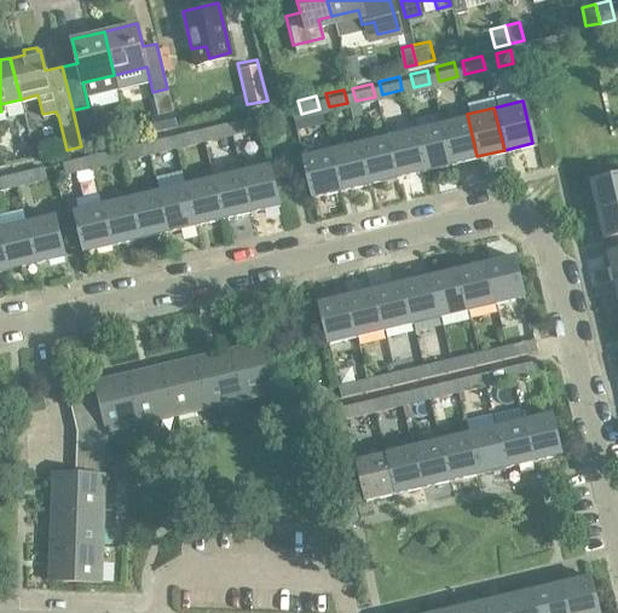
[(173,109),(157,113),(150,114),(154,128),(177,123),(173,109)]
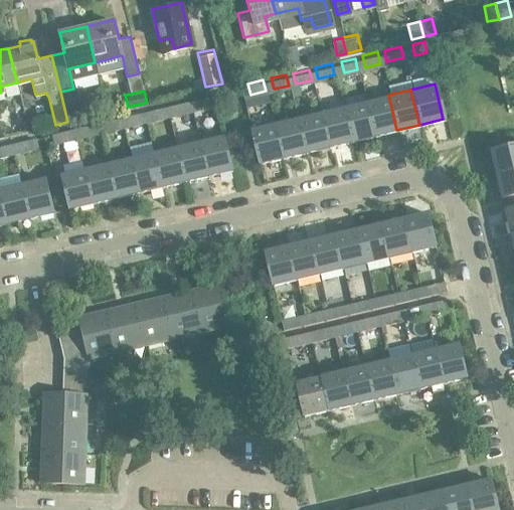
[(217,92),(192,98),(195,109),(219,103),(217,92)]
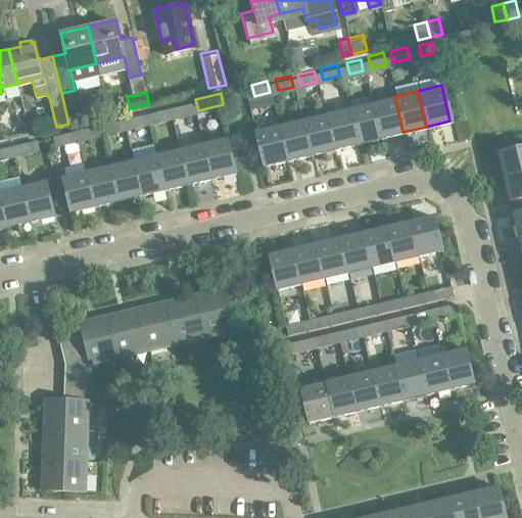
[(402,132),(394,96),(371,102),(379,138),(402,132)]
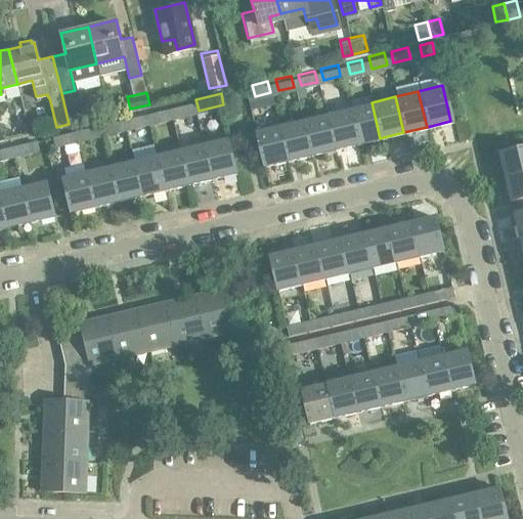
[(199,111),(195,99),(172,104),(175,116),(199,111)]
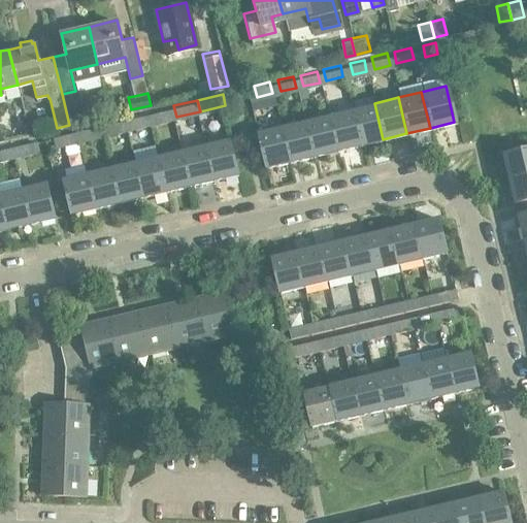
[(383,139),(374,103),(351,108),(359,144),(383,139)]
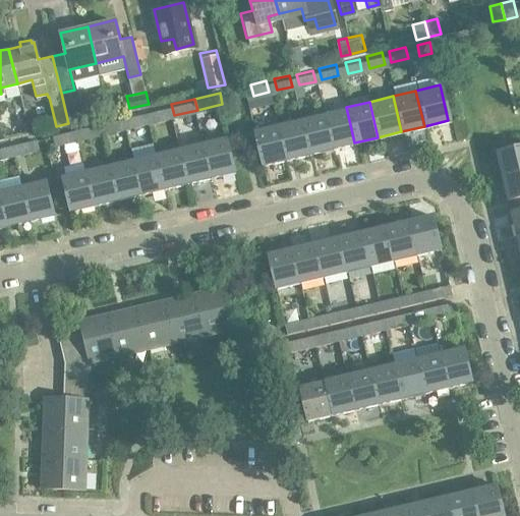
[(171,104),(148,110),(151,120),(174,115),(171,104)]
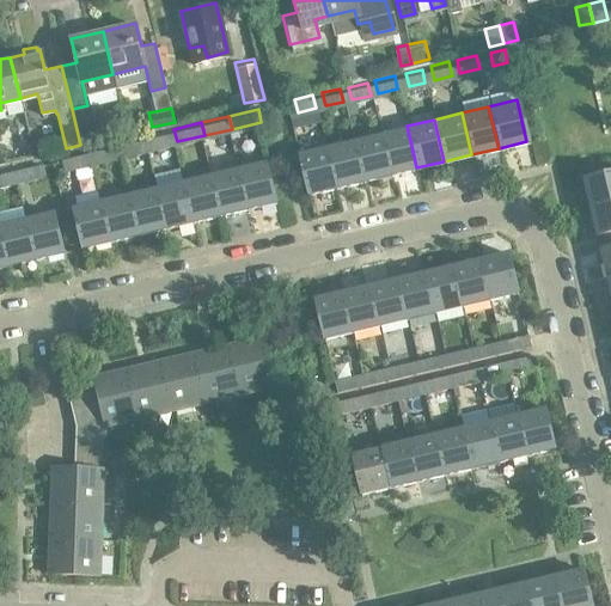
[(416,167),(407,126),(379,133),(389,173),(416,167)]
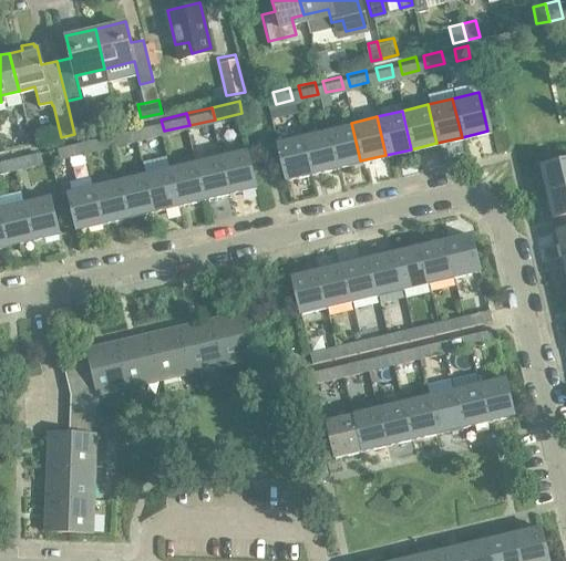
[(161,120),(136,125),(140,137),(164,131),(161,120)]
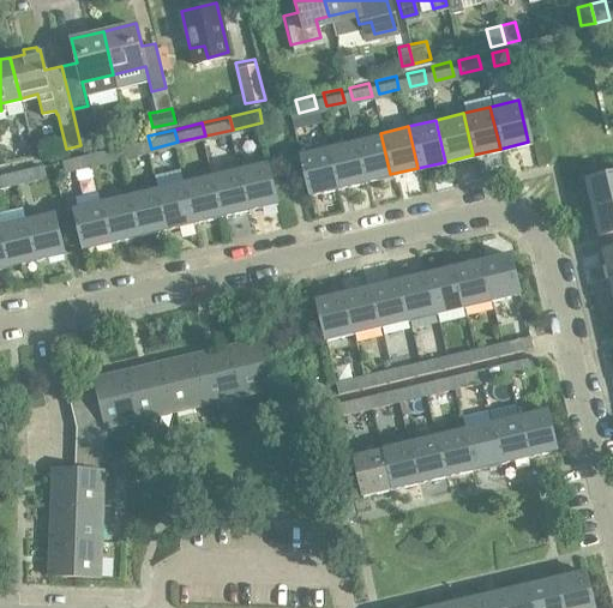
[(380,133),(353,139),(362,181),(390,174),(380,133)]
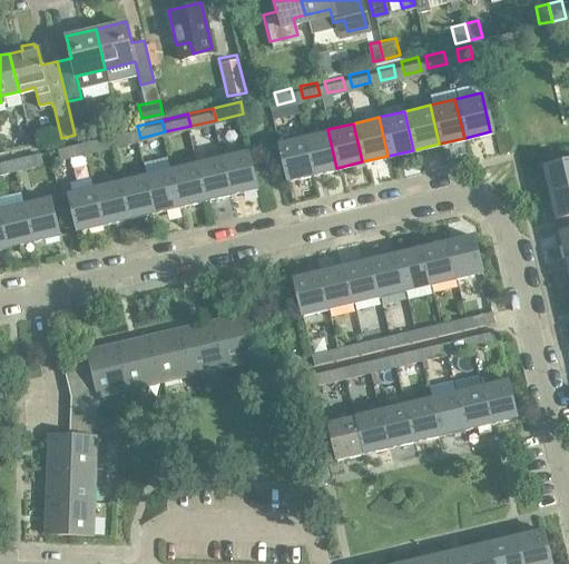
[(137,126),(111,131),(115,144),(140,138),(137,126)]
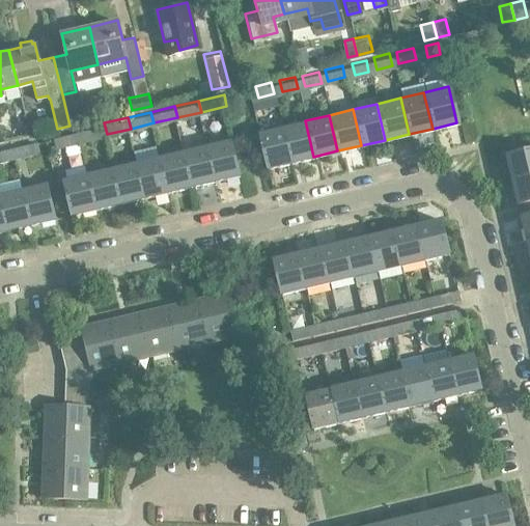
[(313,157),(305,120),(281,127),(289,162),(313,157)]
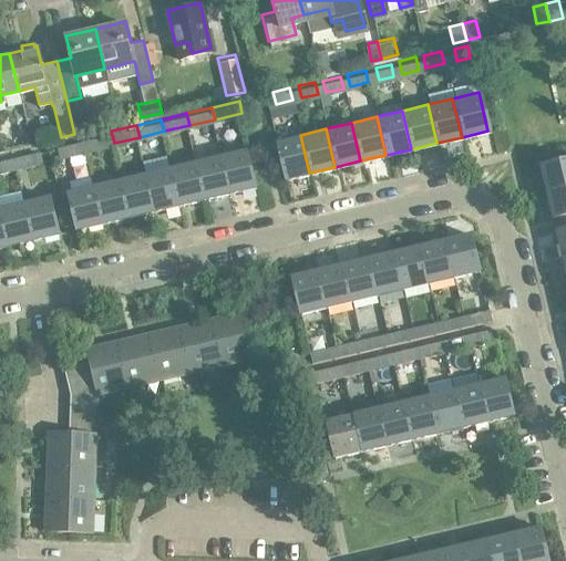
[(114,143),(111,131),(84,137),(86,149),(114,143)]
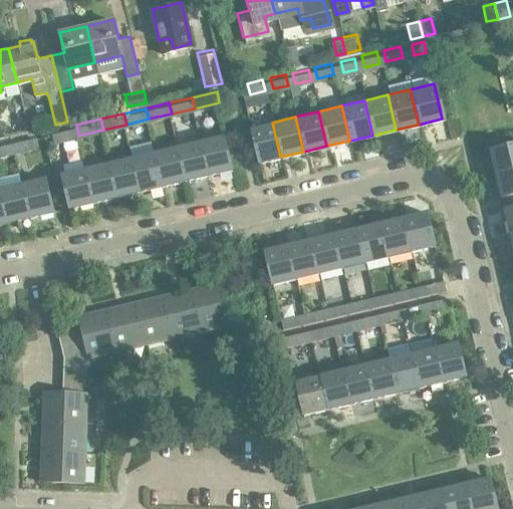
[(280,157),(272,122),(249,128),(257,163),(280,157)]
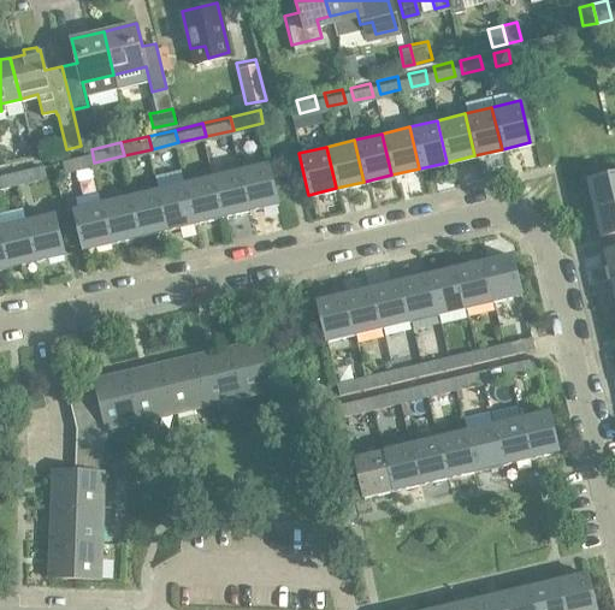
[(94,163),(92,149),(63,157),(66,169),(94,163)]
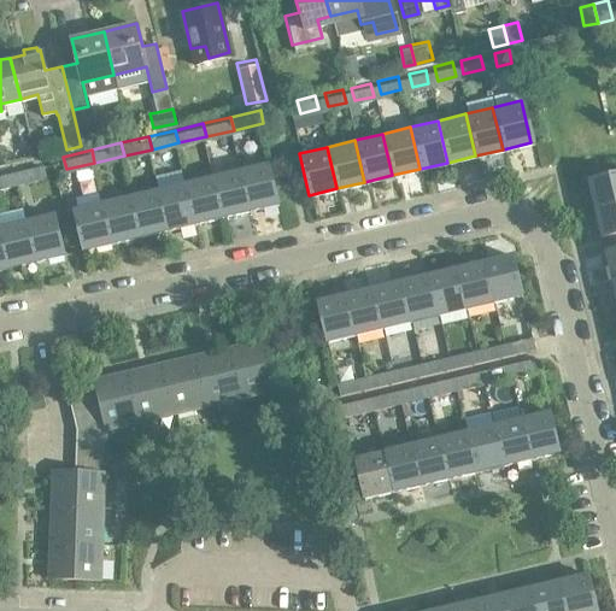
[(44,162),(15,168),(18,181),(47,174),(44,162)]
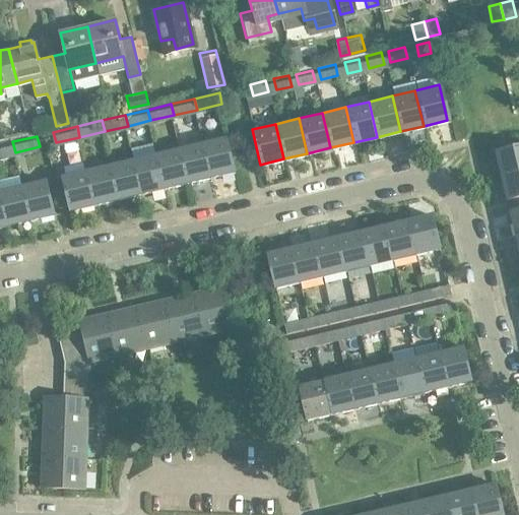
[(204,141),(212,176),(232,172),(223,136),(204,141)]
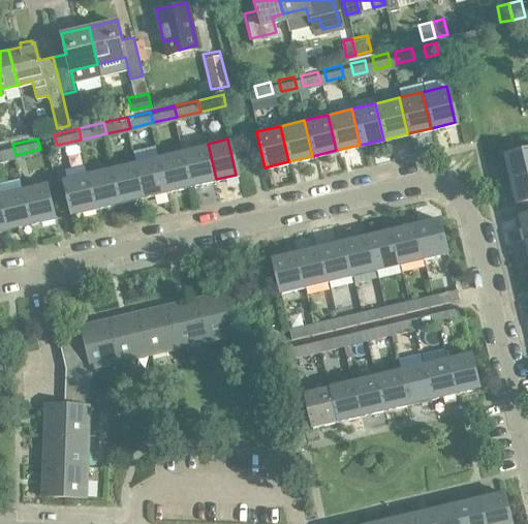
[(0,158),(16,155),(12,144),(0,147),(0,158)]
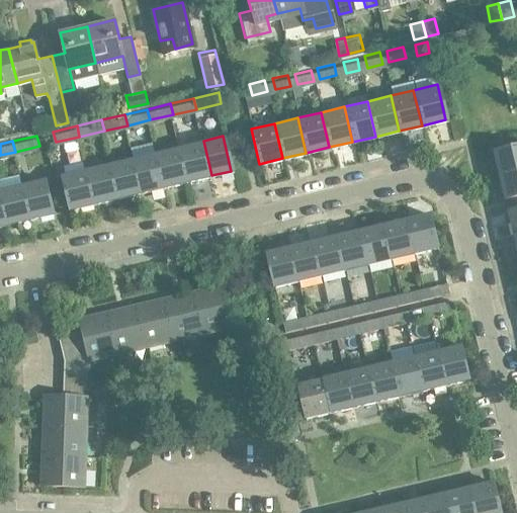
[(203,141),(180,146),(188,181),(211,175),(203,141)]
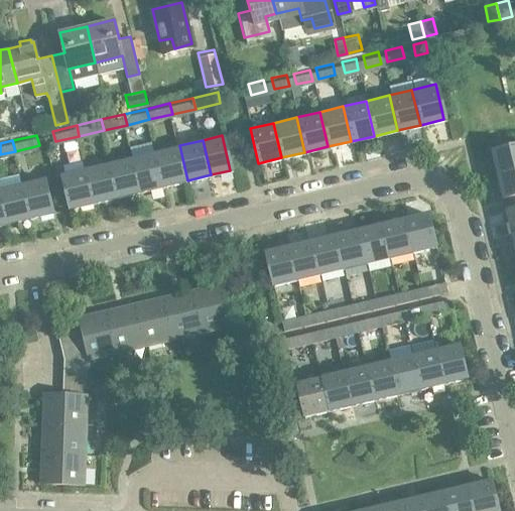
[(495,172),(514,167),(514,142),(490,148),(495,172)]
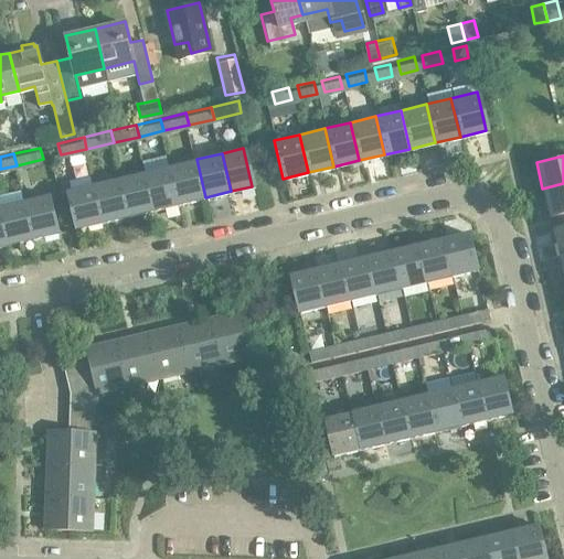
[(205,197),(197,159),(171,164),(180,203),(205,197)]
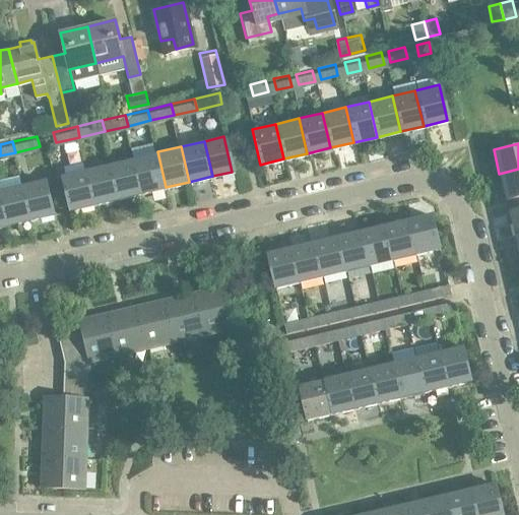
[(166,187),(157,151),(135,157),(143,192),(166,187)]
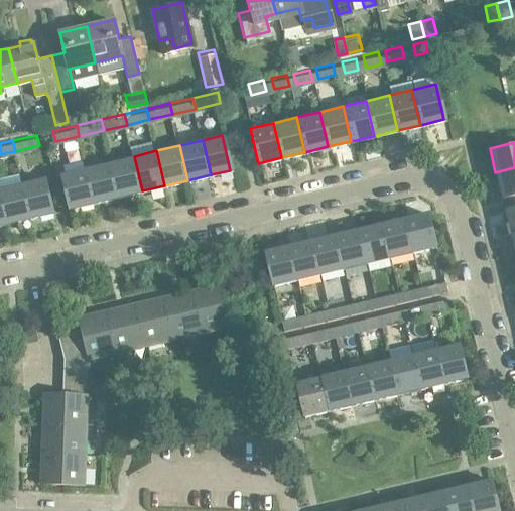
[(134,156),(111,161),(119,197),(142,190),(134,156)]
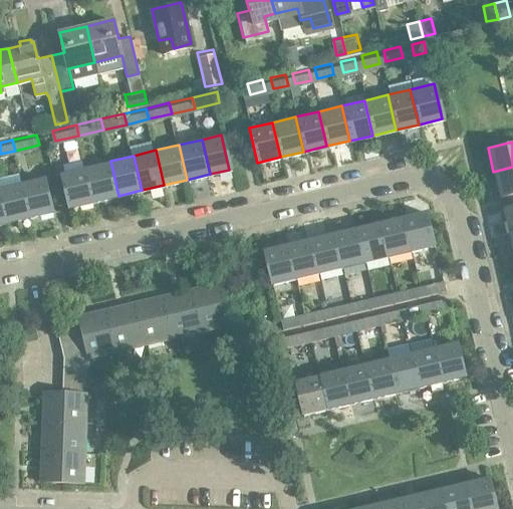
[(110,161),(86,167),(94,201),(118,196),(110,161)]
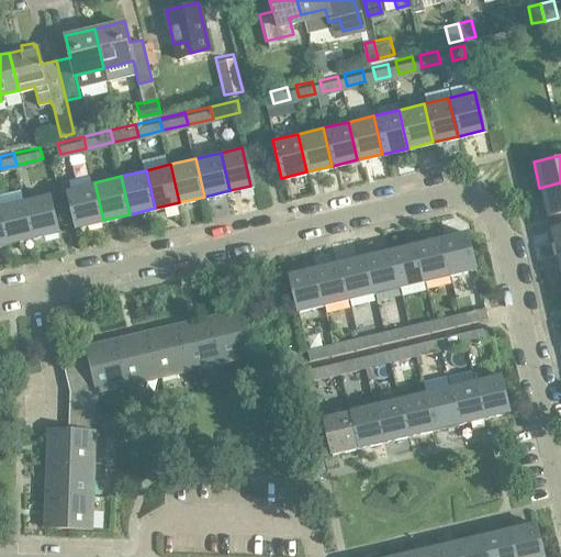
[(103,220),(94,182),(64,189),(74,227),(103,220)]
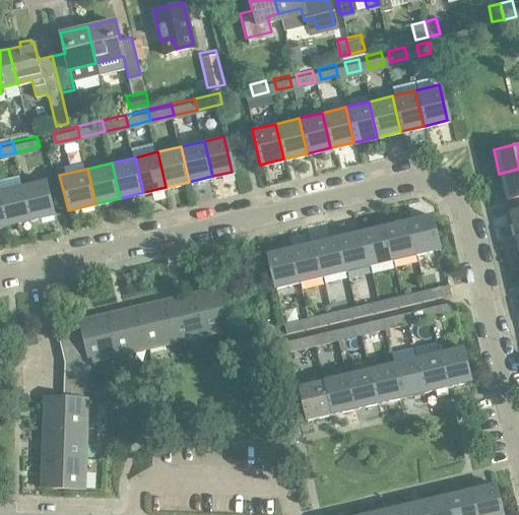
[(518,169),(499,174),(505,198),(518,194),(518,169)]
